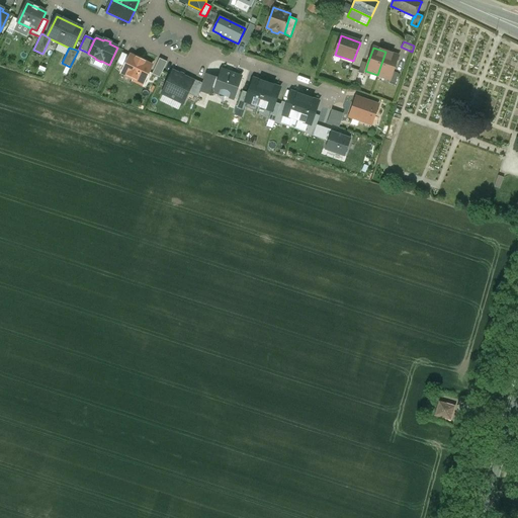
[(385,52),(377,75),(390,79),(391,79),(393,72),(398,56),(385,52)]
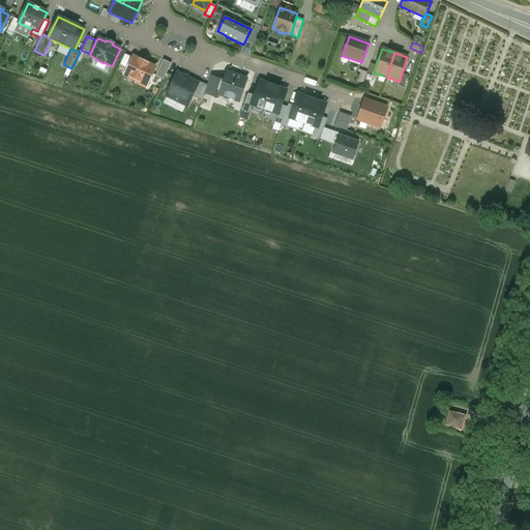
[(127,69),(133,58),(124,54),(119,65),(127,69)]
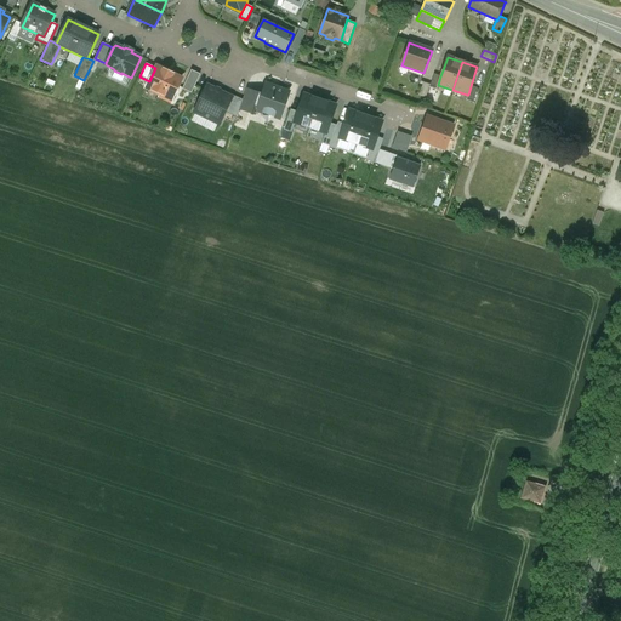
[(171,101),(182,79),(157,67),(155,68),(149,81),(147,86),(161,93),(160,96),(171,101)]
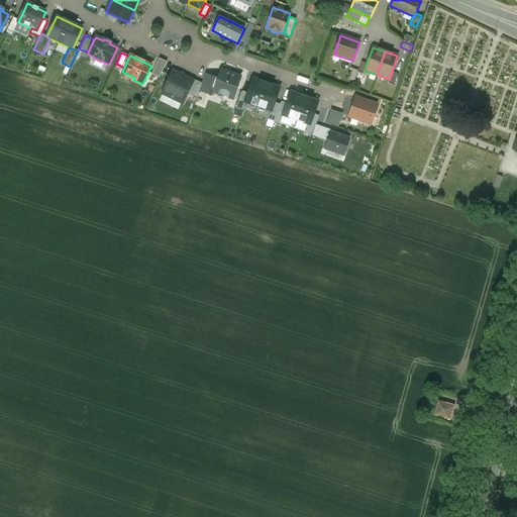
[(367,64),(362,62),(357,72),(364,74),(365,71),(367,64)]
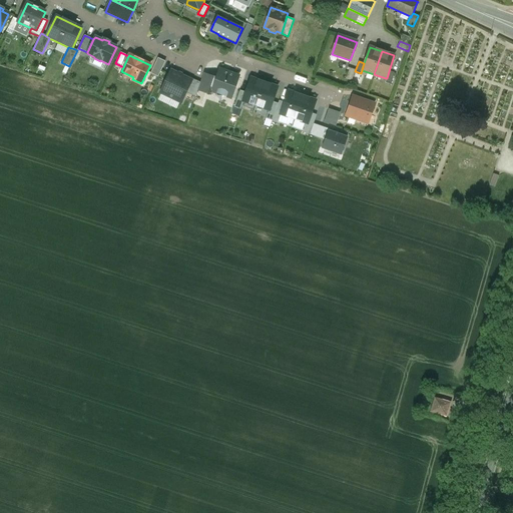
[(238,76),(219,70),(216,78),(212,90),(213,90),(212,92),(230,98),(238,76)]
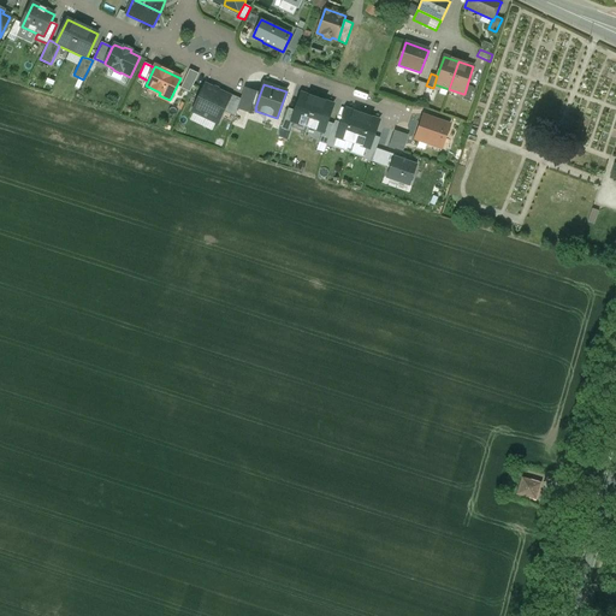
[(230,96),(206,86),(194,111),(217,123),(223,111),(225,106),(230,96)]
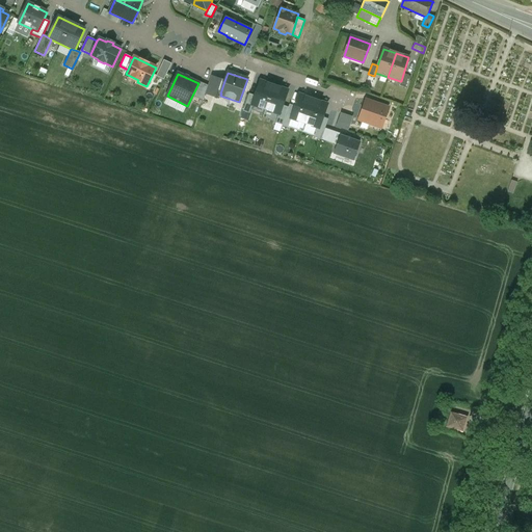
[(409,76),(403,74),(401,81),(400,81),(399,85),(405,87),(409,76)]
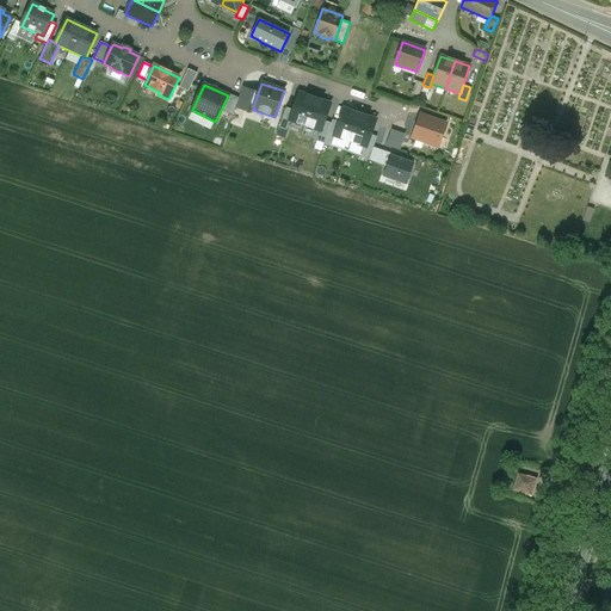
[(258,93),(242,87),(235,107),(252,113),(253,110),(254,107),(253,107),(258,93)]
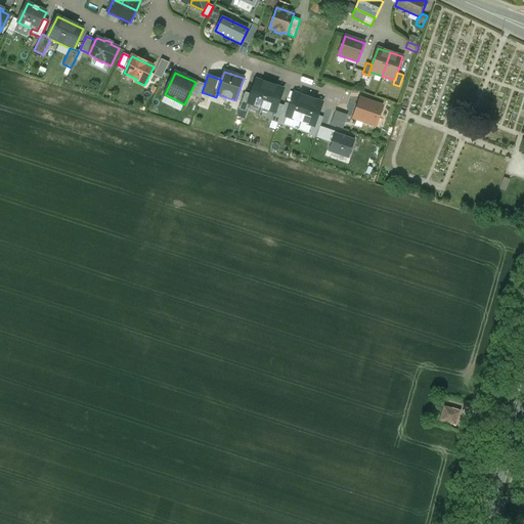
[(261,107),(269,85),(256,80),(251,94),(248,103),(249,103),(261,107)]
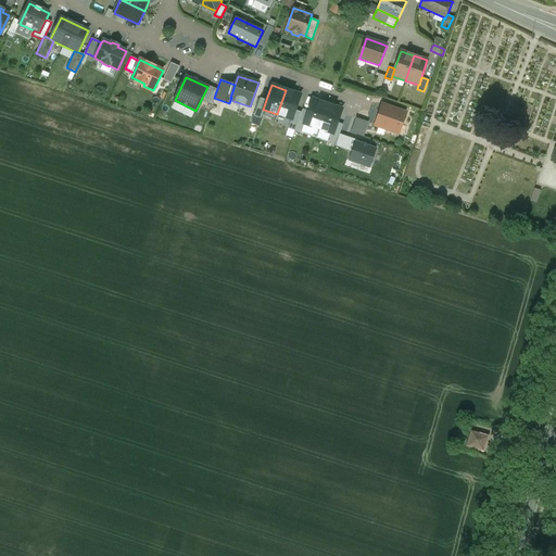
[(292,119),(295,111),(301,95),(286,90),(277,114),(291,119),(292,119)]
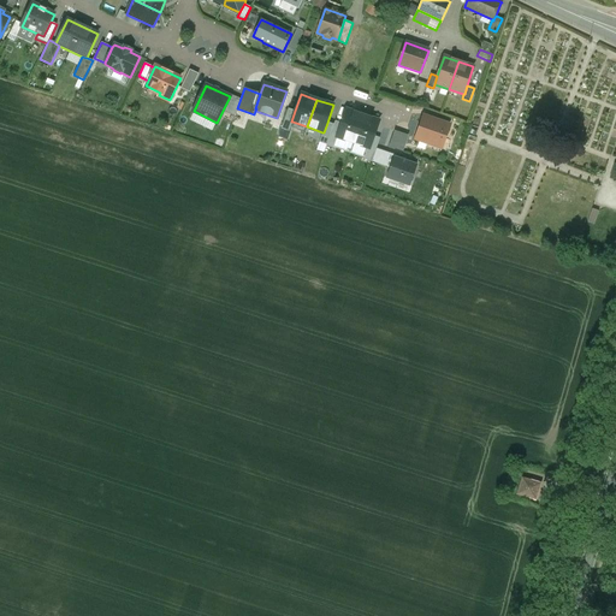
[(236,111),(230,108),(225,106),(223,111),(231,116),(235,117),(236,111)]
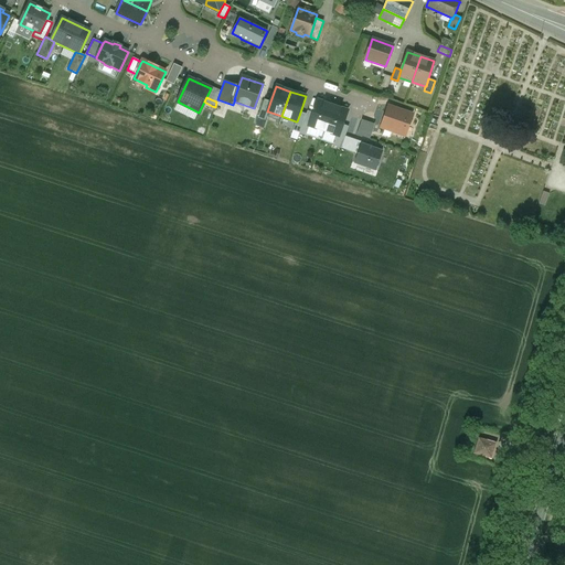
[(265,121),(268,112),(267,112),(270,102),(264,99),(258,118),(265,121)]
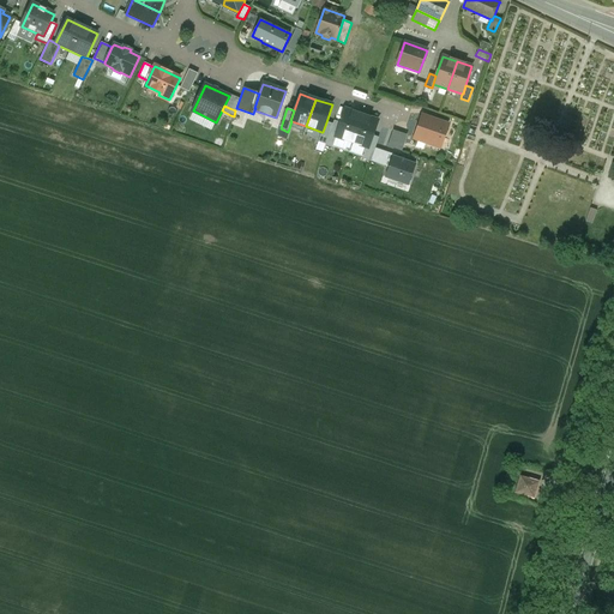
[(351,143),(361,115),(345,109),(341,124),(336,137),(351,143)]
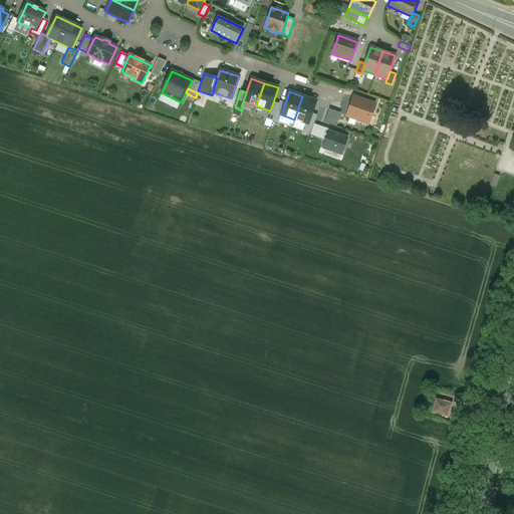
[(307,123),(308,123),(315,100),(302,96),(294,119),(307,123)]
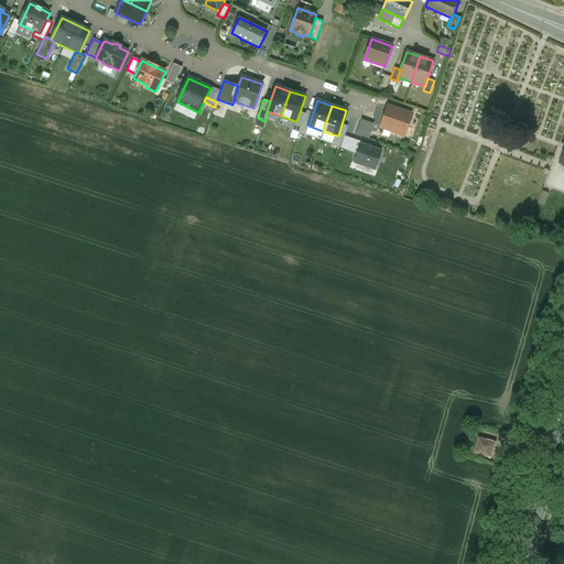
[(411,115),(388,107),(380,128),(404,136),(411,115)]
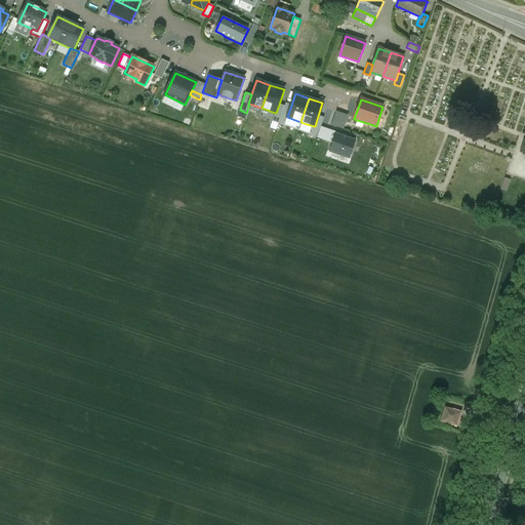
[(284,106),(279,105),(276,113),(275,113),(272,121),(278,124),(284,106)]
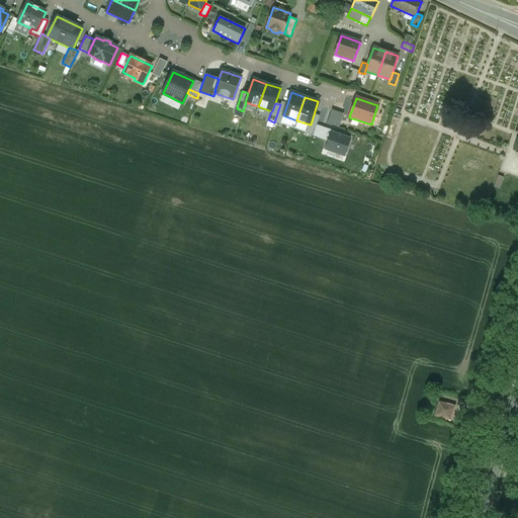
[(334,126),(340,111),(332,108),(327,123),(334,126)]
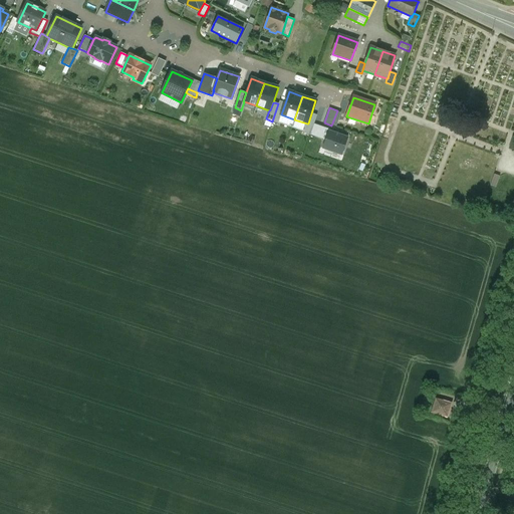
[(278,123),(281,114),(275,112),(272,122),(278,123)]
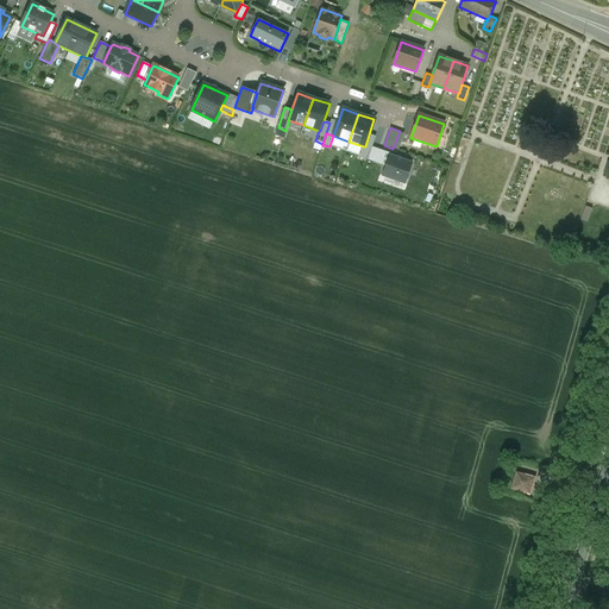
[(371,149),(365,146),(364,146),(359,158),(368,161),(371,149)]
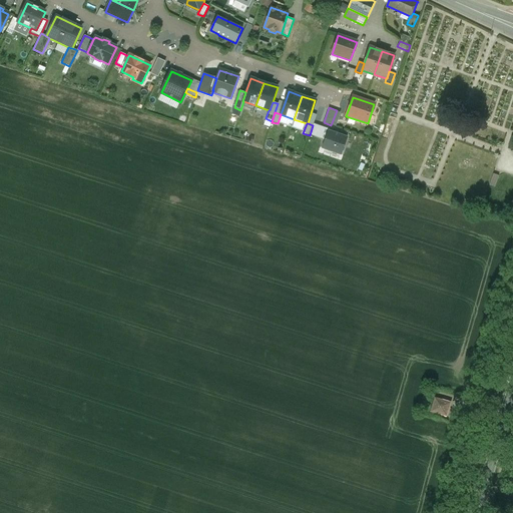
[(325,140),(328,130),(324,129),(325,127),(314,124),(313,125),(310,135),(325,140)]
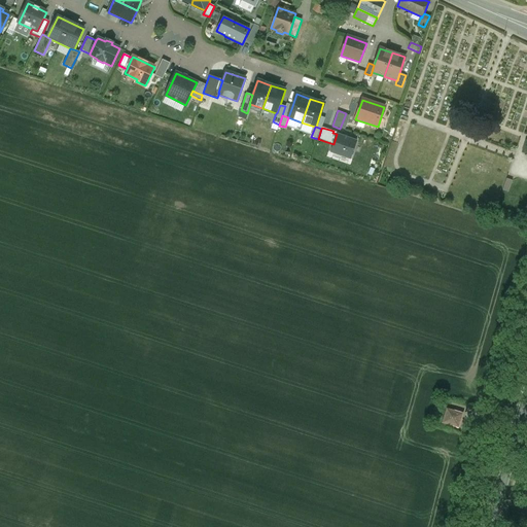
[(356,141),(337,134),(334,144),(330,152),(350,159),(356,141)]
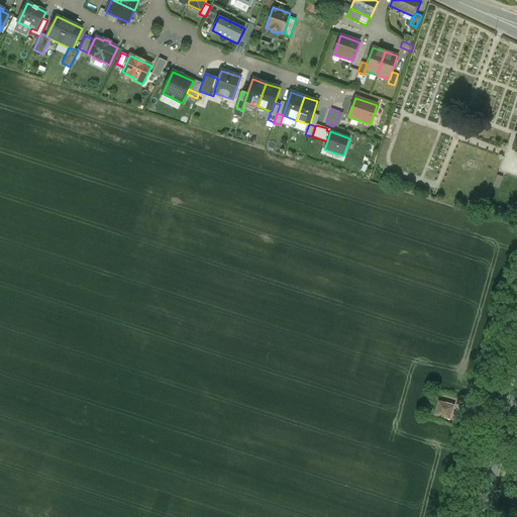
[(453,406),(438,402),(434,414),(449,419),(453,406)]
